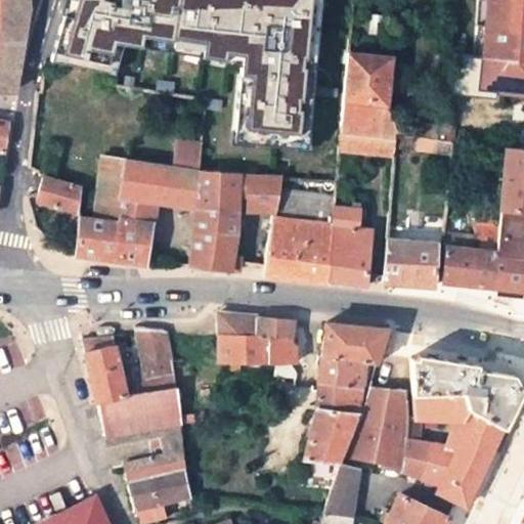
[(0,0),(0,89),(15,91),(19,63),(29,8),(28,0),(0,0)]
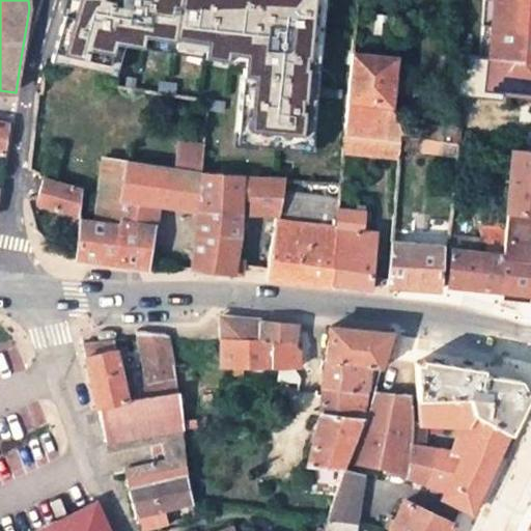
[(64,15),(51,61),(116,79),(120,65),(112,62),(116,46),(144,51),(145,43),(206,53),(205,61),(227,64),(228,56),(246,59),(239,137),(258,139),(257,148),(302,154),(303,139),(313,140),(320,59),(310,58),(312,36),(323,37),(325,15),(314,14),(315,0),(89,0),(90,0),(89,0),(77,0),(73,17),(64,15)]
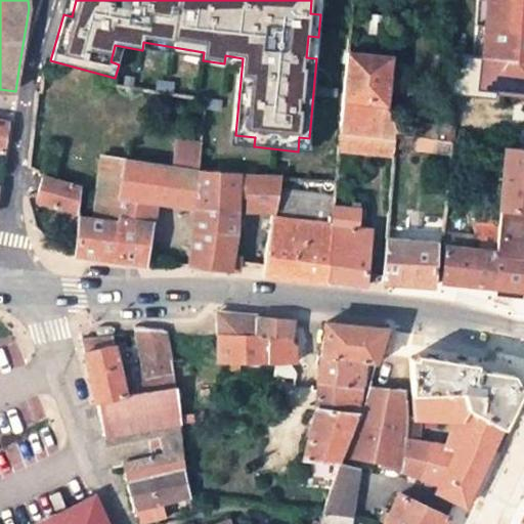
[(523,0),(490,0),(490,2),(484,1),(476,91),(523,98),(523,0)]
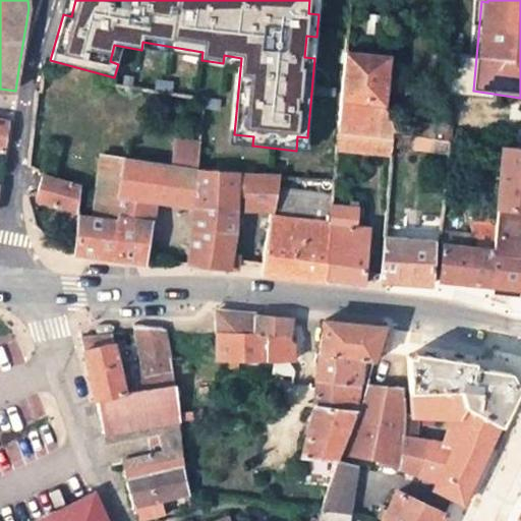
[(337,146),(362,149),(366,101),(382,103),(386,55),(345,51),(337,146)]
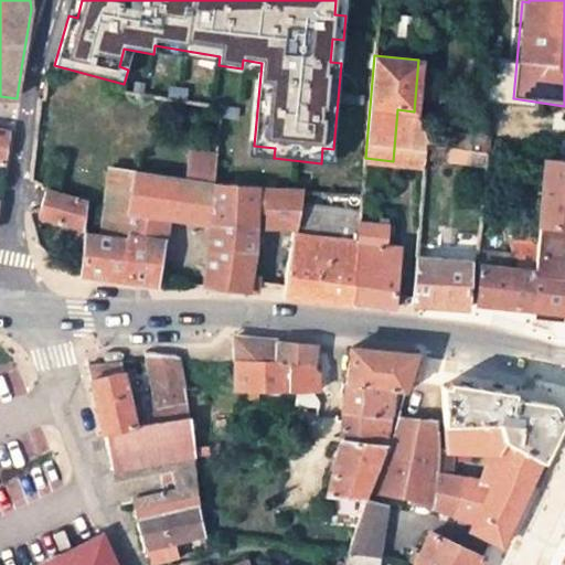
[(393,161),(404,162),(414,112),(397,109),(393,161)]
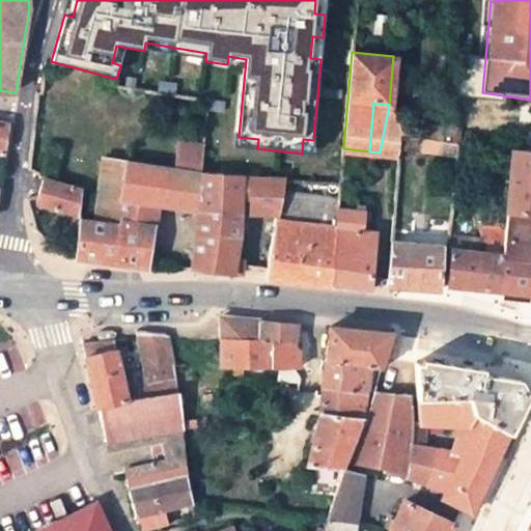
[(399,135),(389,105),(380,152),(397,155),(398,148),(399,135)]
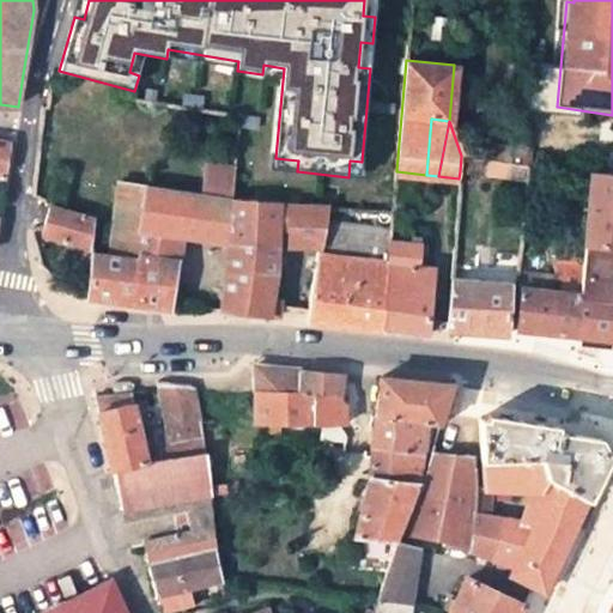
[(0,181),(4,182),(10,143),(0,140),(0,181)]
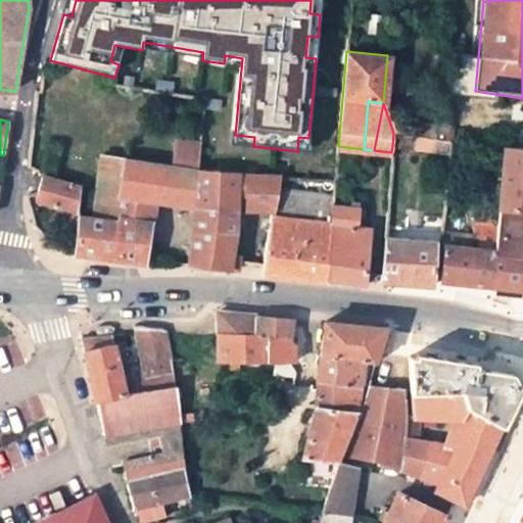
[(393,133),(392,146),(453,152),(455,141),(450,140),(444,139),(393,133)]
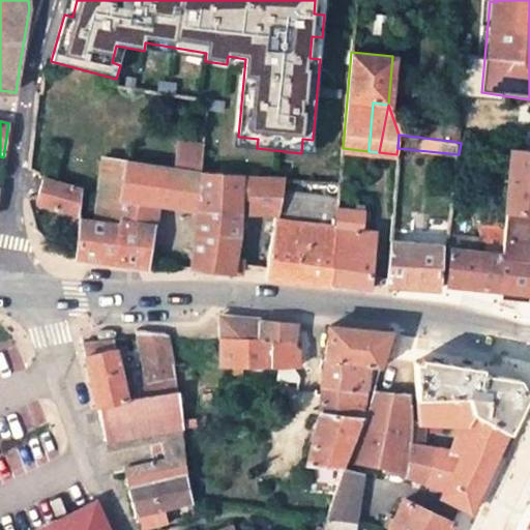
[(163,168),(157,205),(198,209),(201,173),(204,147),(181,143),(178,170),(163,168)]
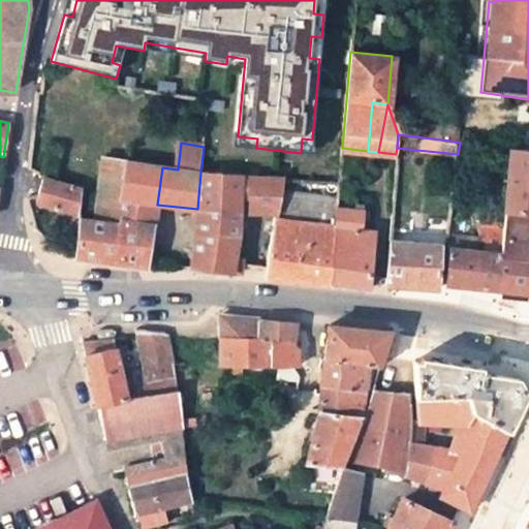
[(528,150),(512,148),(506,211),(528,213),(528,150)]
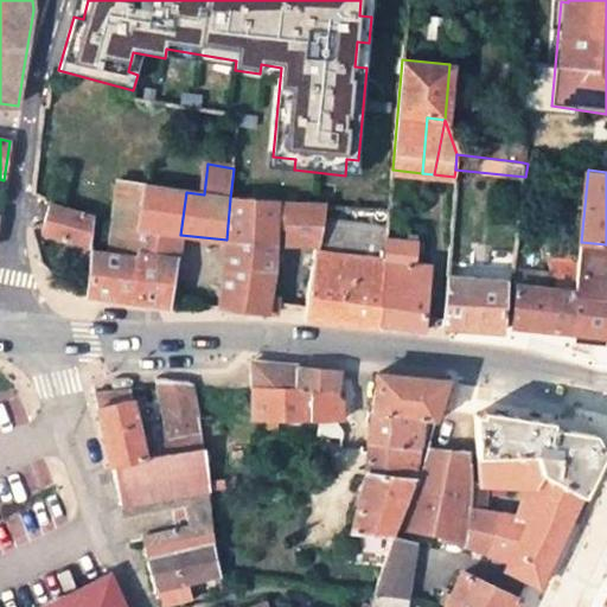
[(172,306),(180,235),(186,192),(119,180),(109,251),(93,249),(88,294),(172,306)]
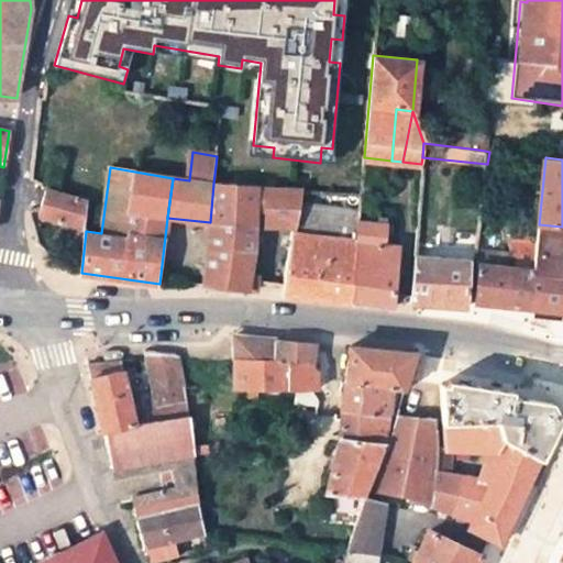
[(255,256),(256,223),(258,187),(213,184),(210,222),(203,287),(247,290),(255,256)]
